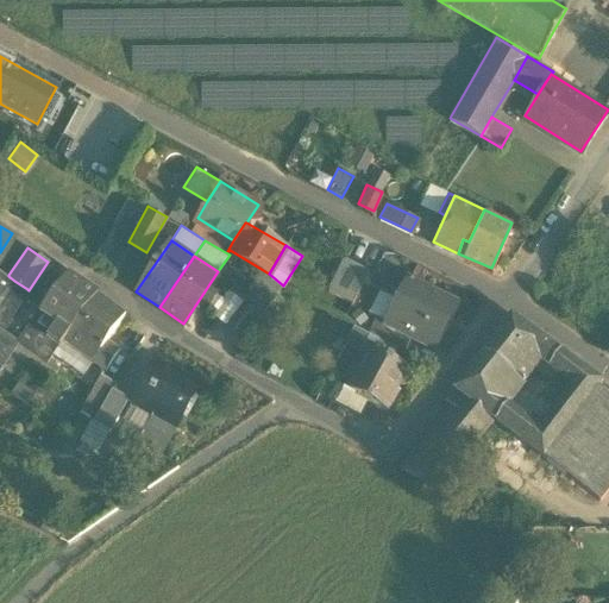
[(328,288),(352,300),(369,269),(344,256),(328,288)]
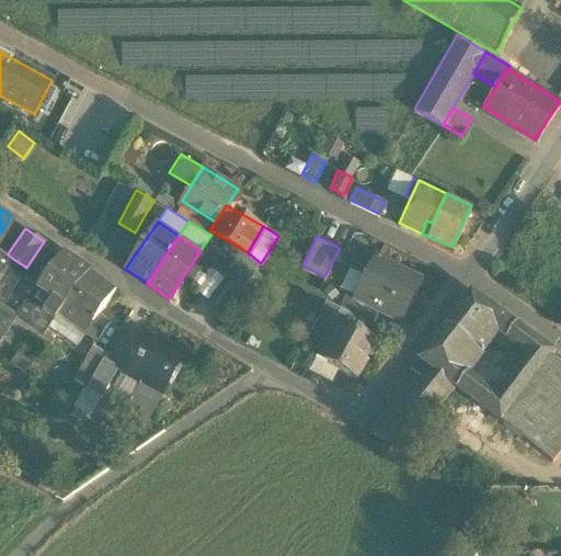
[(0,248),(0,301),(2,302),(25,267),(13,259),(8,254),(8,253),(0,248)]
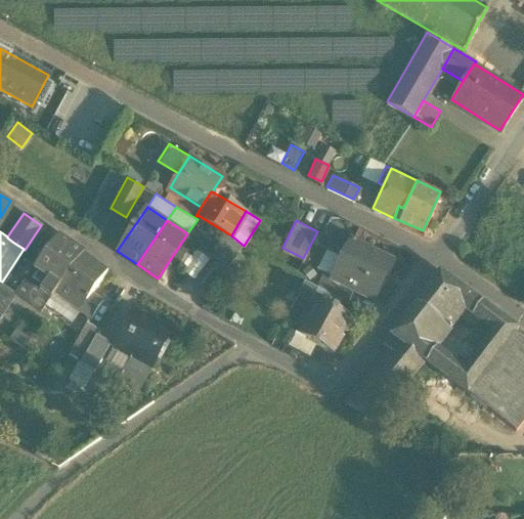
[(45,303),(53,291),(83,250),(57,233),(15,292),(16,293),(15,294),(25,300),(40,311),(45,303)]
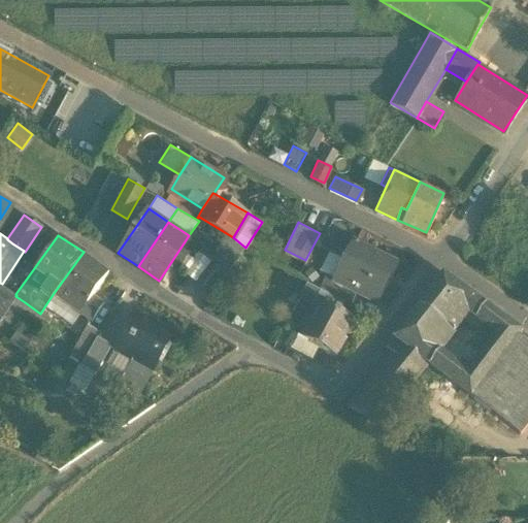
[(357,289),(375,299),(385,280),(384,279),(393,260),(354,240),(335,276),(334,279),(357,289)]
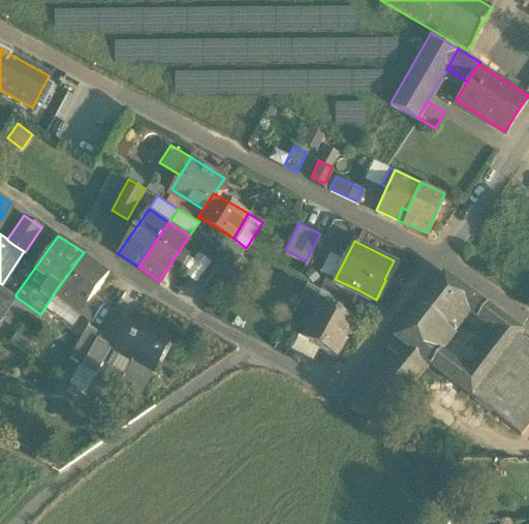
[(197,277),(213,288),(234,262),(219,250),(197,277)]
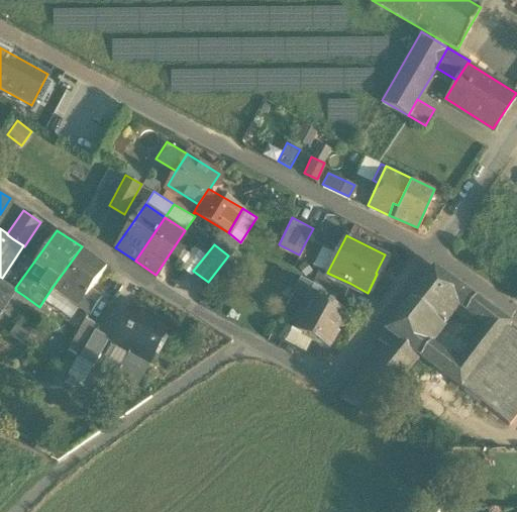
[(106,264),(82,246),(53,287),(79,304),(89,311),(100,295),(89,288),(106,264)]
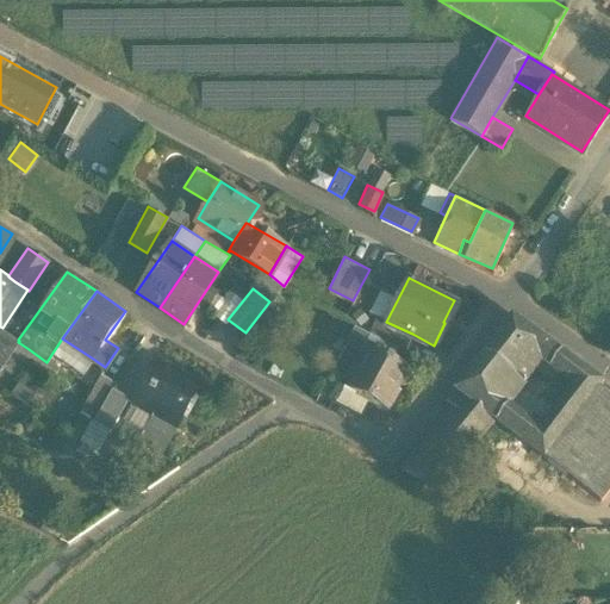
[(521,380),(523,383),(540,359),(558,372),(570,355),(511,312),(483,350),(521,380)]
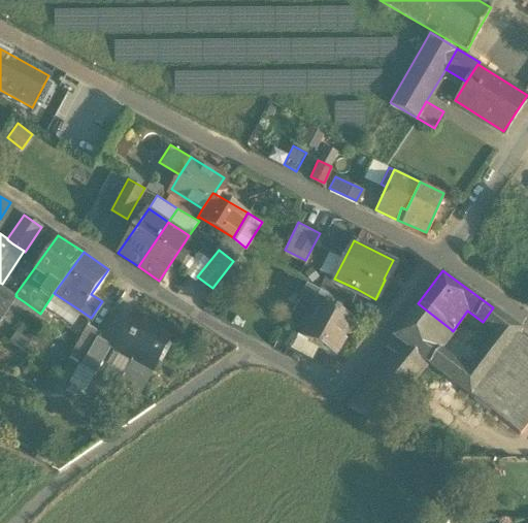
[(319,287),(350,302),(357,289),(334,279),(335,276),(327,272),(319,287)]
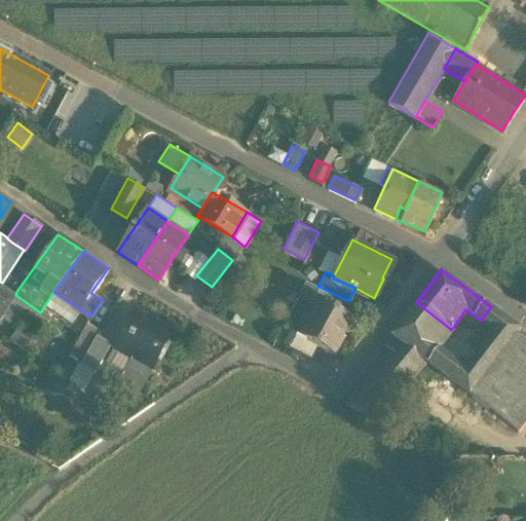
[(0,318),(2,315),(15,295),(16,294),(15,293),(2,283),(0,282),(0,318)]
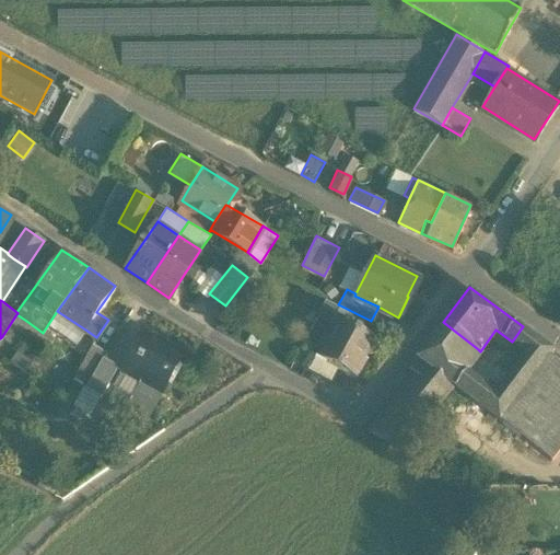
[(76,344),(85,330),(57,311),(48,324),(76,344)]
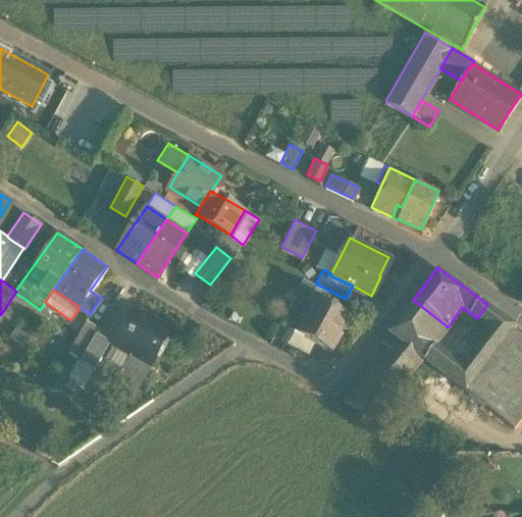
[(15,293),(2,313),(11,319),(18,307),(24,299),(15,293)]
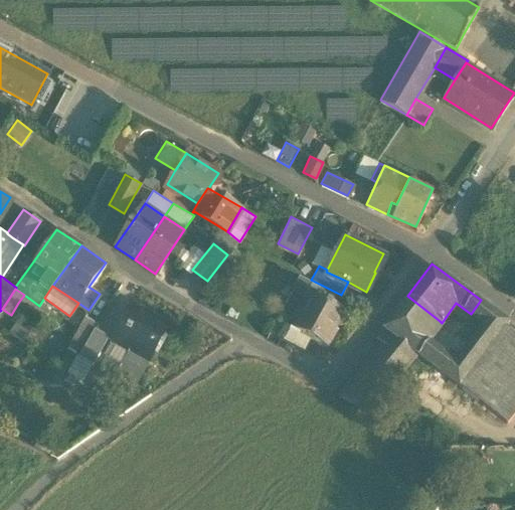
[(307,333),(327,344),(328,343),(327,343),(335,329),(336,328),(334,327),(342,310),(344,311),(345,310),(314,294),(297,326),(296,328),(307,333)]
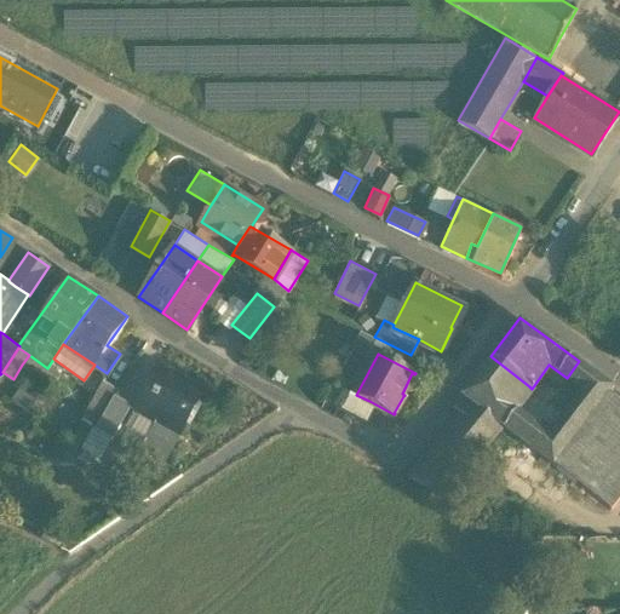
[(40,378),(47,368),(29,355),(22,365),(40,378)]
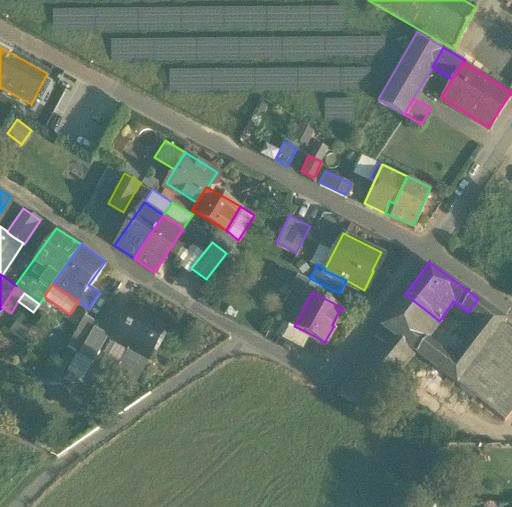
[(413,350),(457,383),(501,323),(505,319),(490,307),(479,321),(452,358),(424,337),(437,319),(405,294),(380,325),(413,350)]
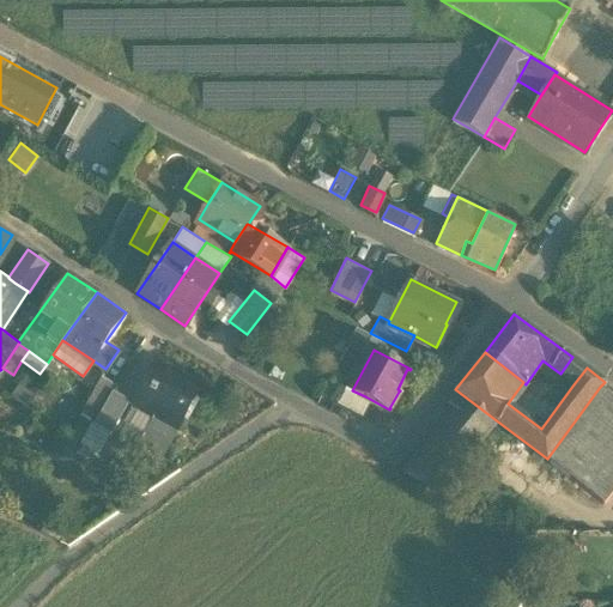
[(560,374),(574,384),(587,368),(572,357),(560,374)]
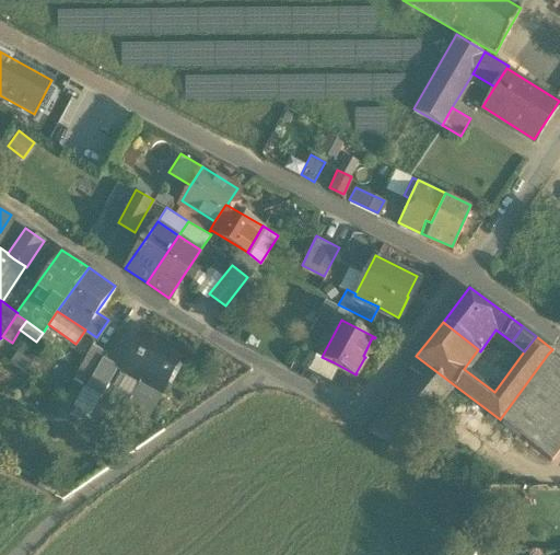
[(128,406),(146,417),(183,353),(164,342),(164,344),(146,333),(147,332),(144,331),(123,370),(142,381),(133,396),(128,406)]
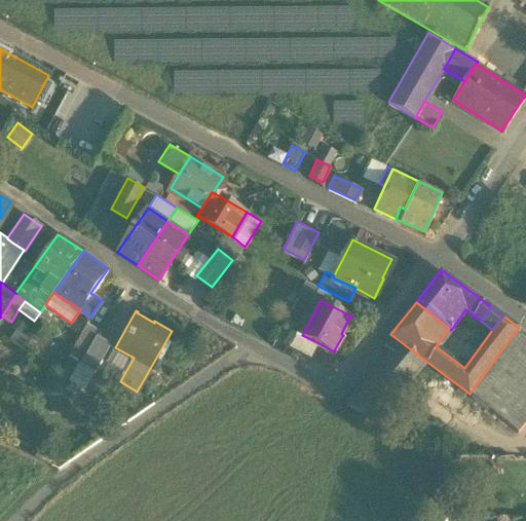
[(71,349),(83,357),(97,334),(100,329),(86,321),(71,349)]
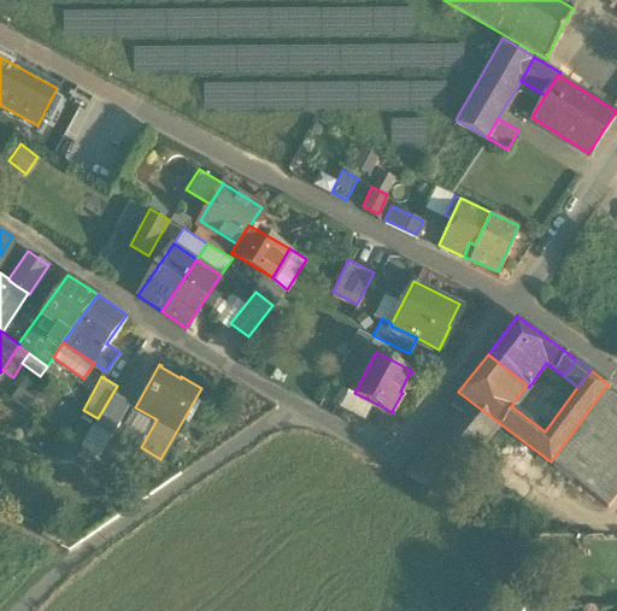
[(331,399),(359,413),(368,399),(354,393),(356,391),(340,383),(331,399)]
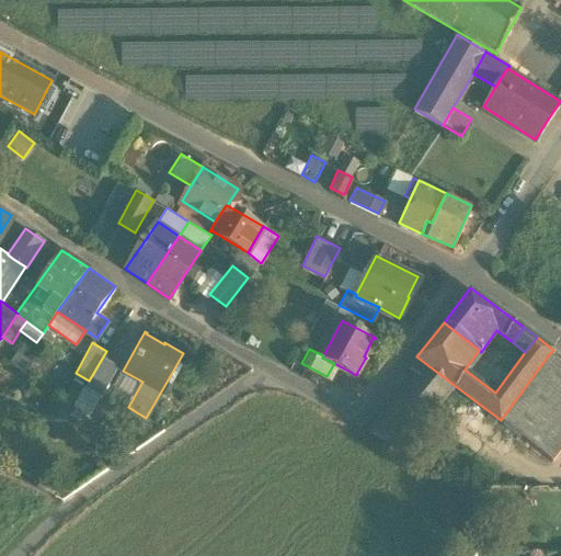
[(501,420),(553,460),(560,449),(560,363),(549,354),(501,420)]
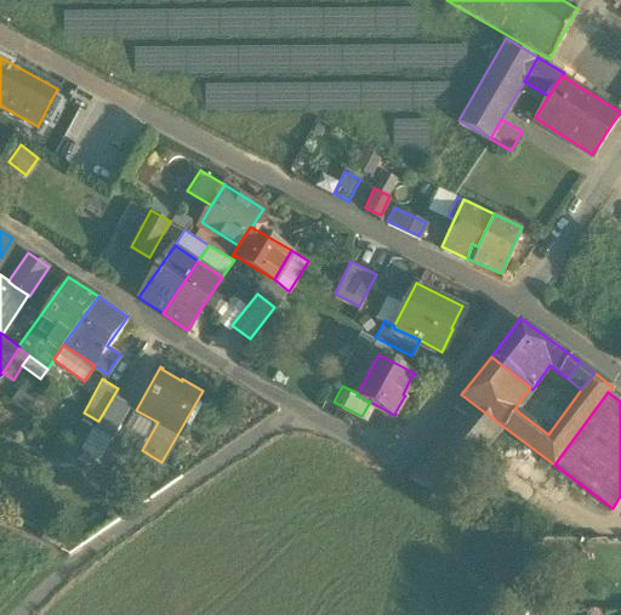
[(131,404),(114,394),(98,421),(96,427),(112,436),(113,437),(131,404)]
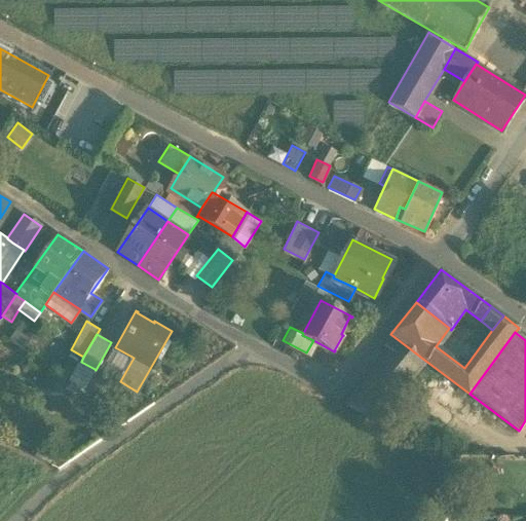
[(389,349),(380,361),(407,382),(424,360),(390,334),(382,344),(389,349)]
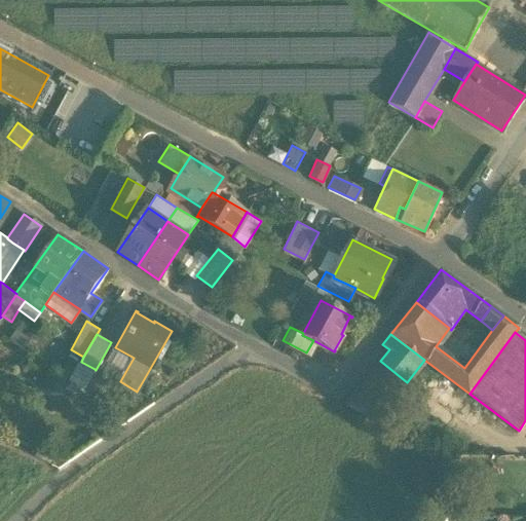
[(106,362),(125,372),(134,358),(115,347),(106,362)]
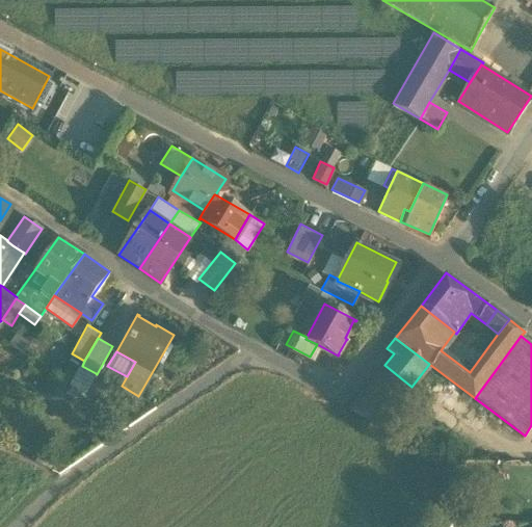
[(85,392),(96,373),(82,366),(79,364),(69,381),(85,392)]
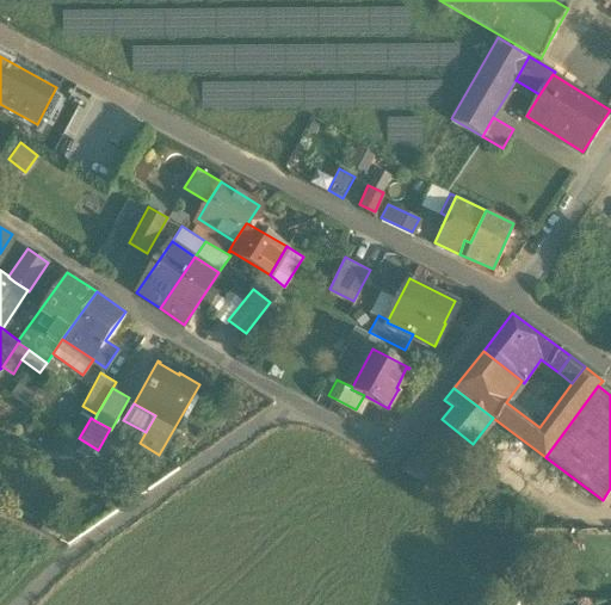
[(403,468),(437,488),(473,444),(442,419),(403,468)]
